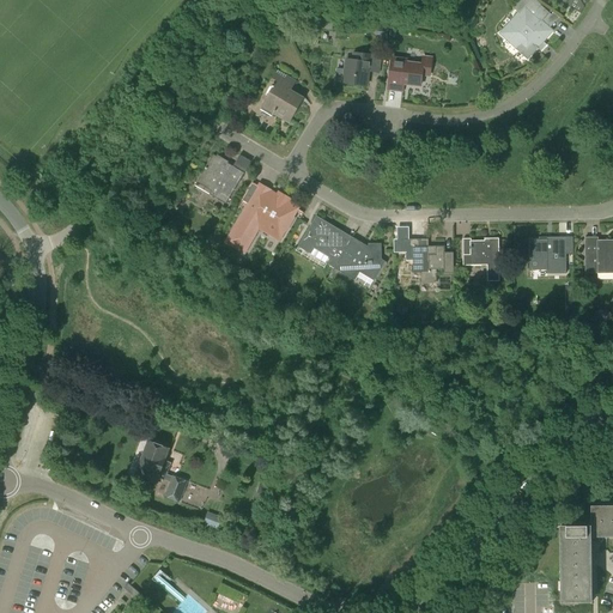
[(532,0),(530,1),(529,0),(517,0),(520,1),(514,8),(520,14),(516,17),(521,22),(515,28),(510,24),(501,34),(519,48),(517,49),(528,59),(536,48),(542,41),(542,42),(552,31),(541,23),(548,14),(532,0)]
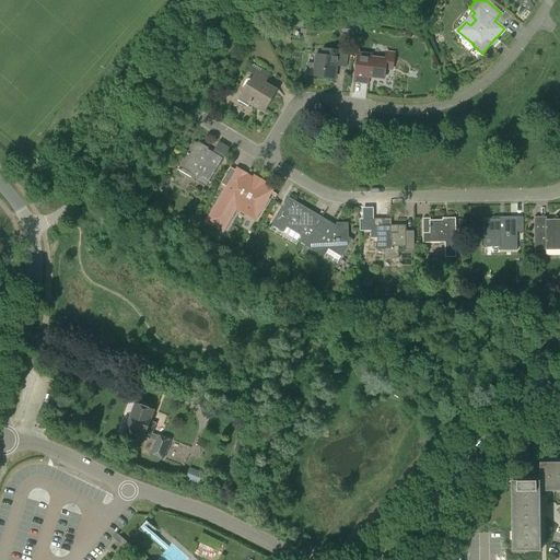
[(345,24),(343,34),(354,35),(356,25),(345,24)]
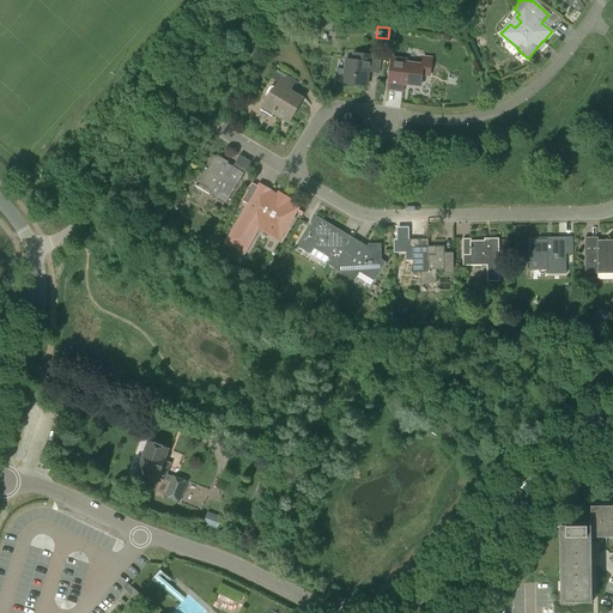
[(346,60),(345,74),(344,84),(366,86),(369,72),(378,73),(381,56),(353,54),(353,60),(346,60)]
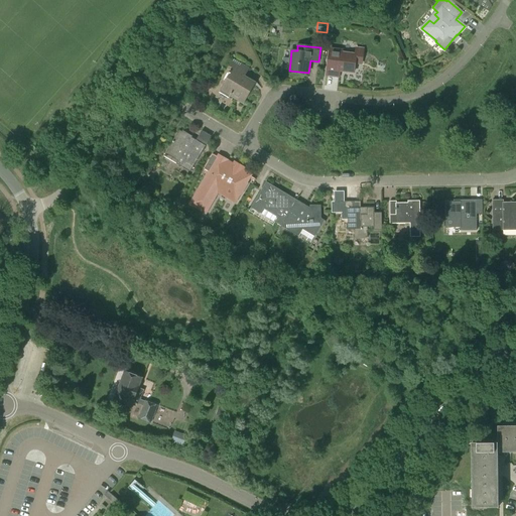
[(343,51),(331,50),(328,77),(339,78),(340,72),(354,74),(355,63),(362,65),(364,50),(357,49),(356,55),(342,53),(343,51)]
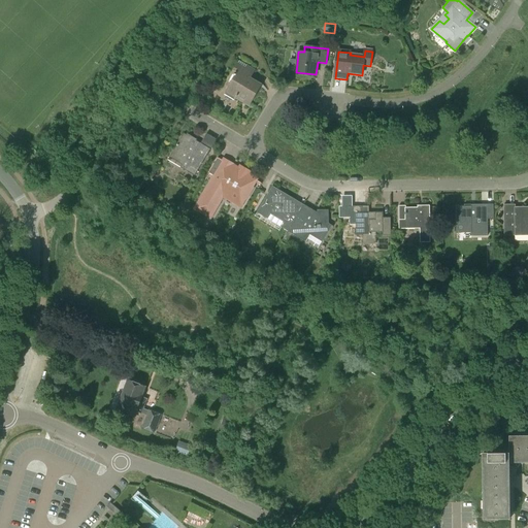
[(233,71),(238,73),(226,94),(236,100),(236,99),(249,106),(260,87),(249,79),(255,70),(239,61),(233,71)]
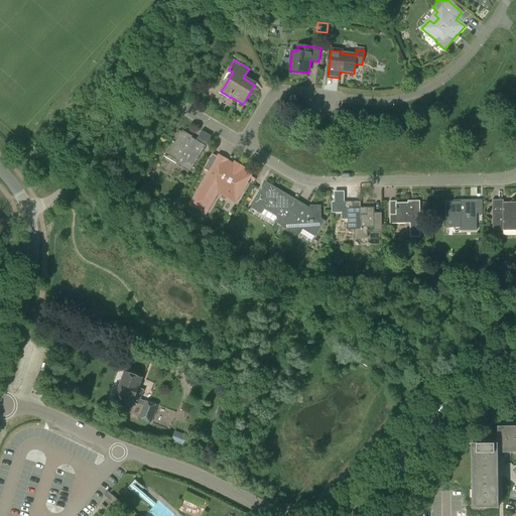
[(207,144),(211,134),(201,130),(197,140),(207,144)]
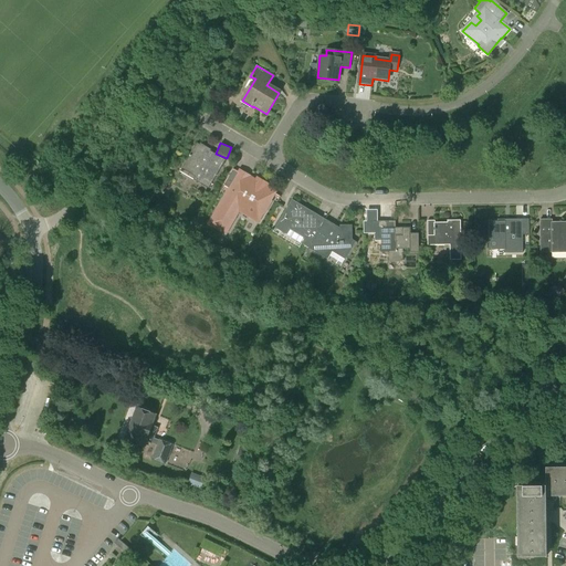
[(208,189),(226,160),(197,144),(184,166),(197,174),(194,180),(208,189)]
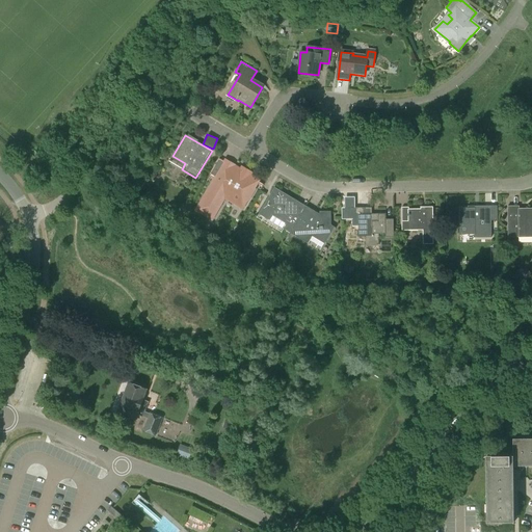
[(238,174),(233,169),(235,166),(224,160),(223,162),(218,159),(210,175),(215,178),(195,211),(212,220),(224,198),(242,209),(247,201),(248,201),(255,190),(254,189),(259,181),(250,176),(251,174),(241,167),(238,174)]
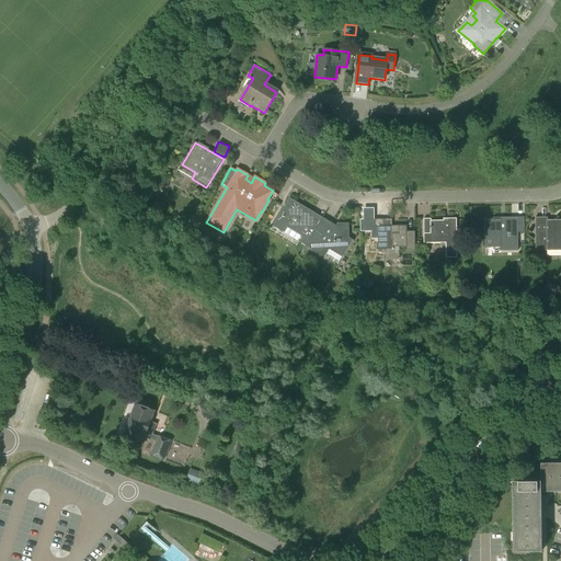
[(298,241),(307,247),(323,218),(289,198),(273,226),(283,232),(288,224),(304,233),(298,241)]
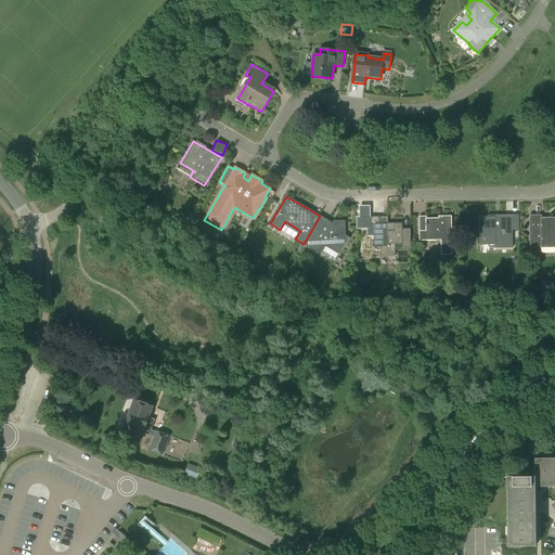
[(184,223),(191,228),(196,217),(190,214),(184,223)]
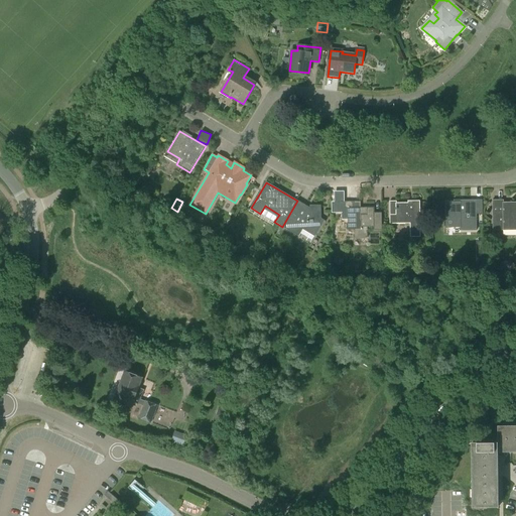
[(305,206),(297,201),(282,227),(298,237),(302,230),(314,237),(321,226),(321,219),(320,206),(309,206),(309,211),(304,208),(305,206)]
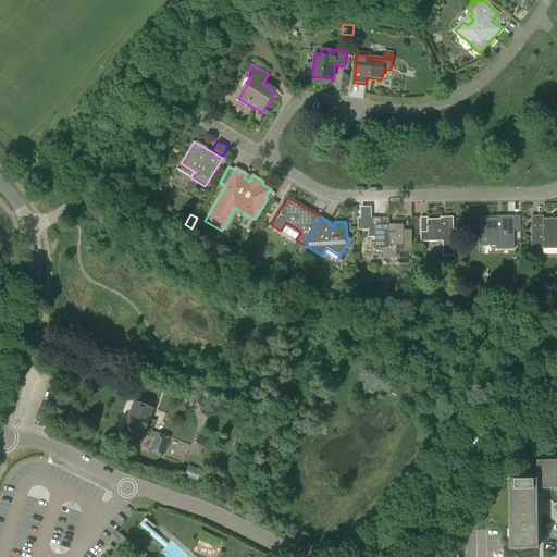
[(421,242),(443,240),(443,257),(454,257),(454,246),(453,217),(445,218),(445,219),(428,220),(428,218),(420,218),(421,242)]
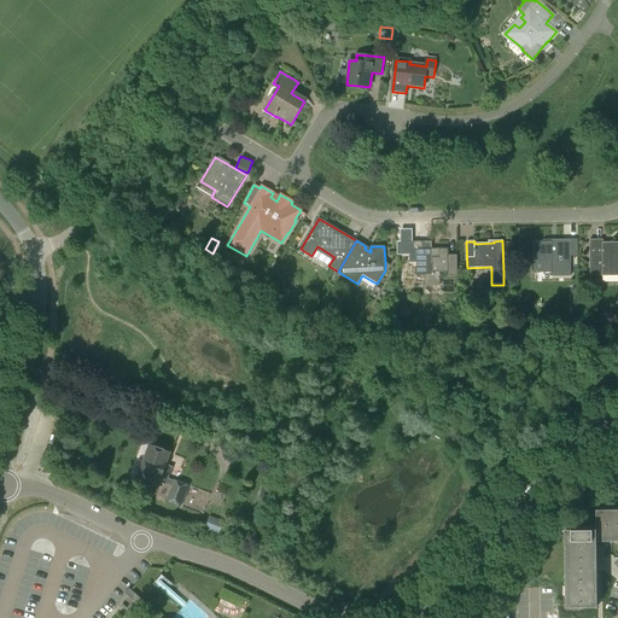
[(552,245),(552,243),(534,243),(534,263),(552,263),(552,277),(570,277),(570,240),(555,240),(555,245),(552,245)]
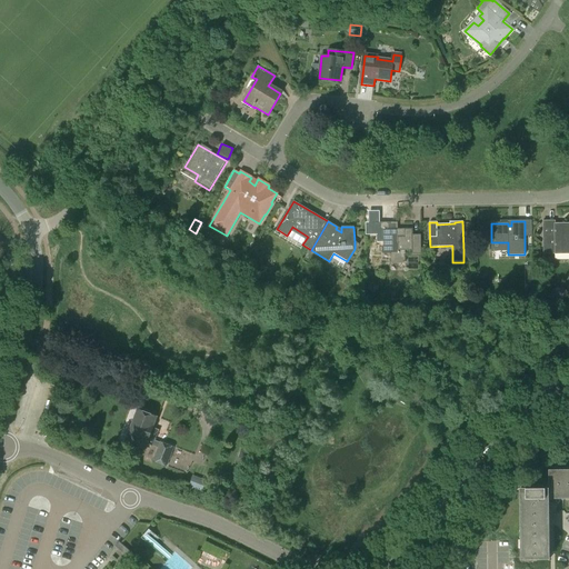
[(568,253),(568,222),(556,223),(556,221),(542,221),(543,255),(568,253)]
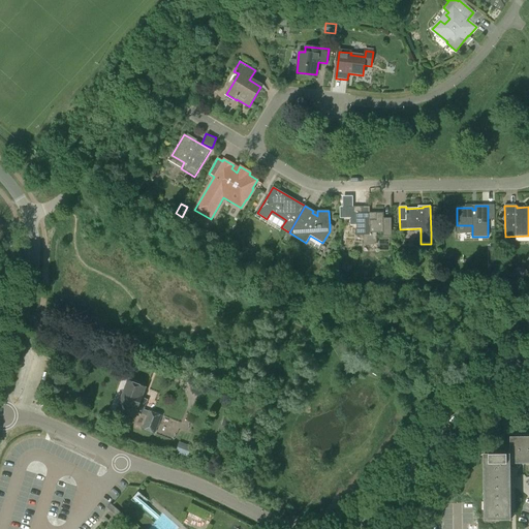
[(370,207),(353,207),(353,229),(356,229),(356,235),(364,235),(365,243),(377,243),(377,234),(383,234),(383,237),(391,237),(391,218),(383,218),(383,213),(376,213),(376,215),(370,215),(370,207)]
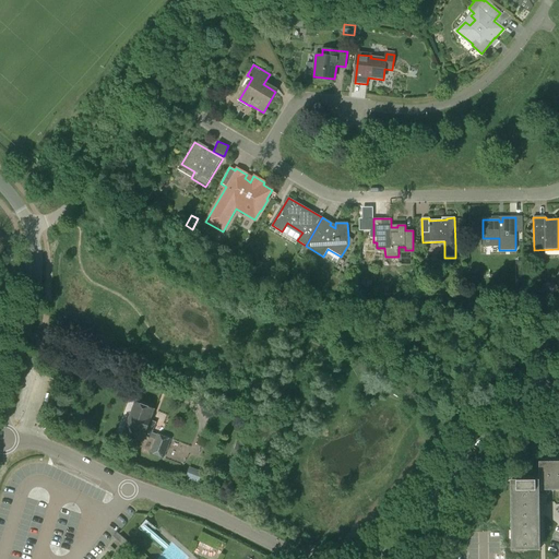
[(151,420),(155,411),(135,403),(123,435),(143,442),(145,436),(155,440),(150,452),(163,458),(170,440),(152,432),(156,423),(151,420)]
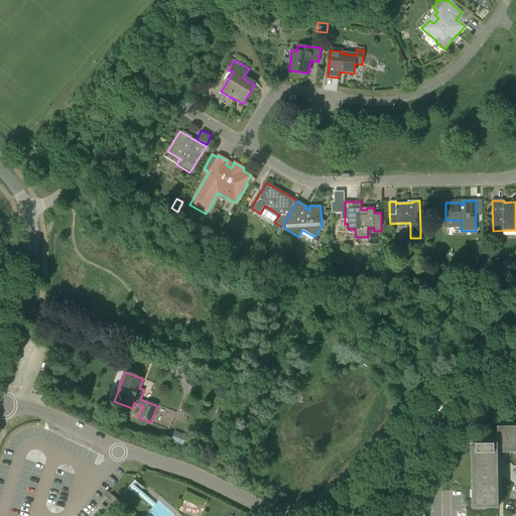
[(227,419),(230,409),(219,405),(216,415),(227,419)]
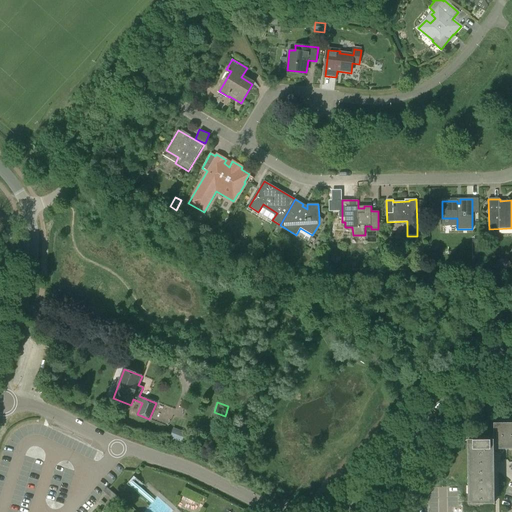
[(221,423),(211,420),(205,439),(214,442),(221,423)]
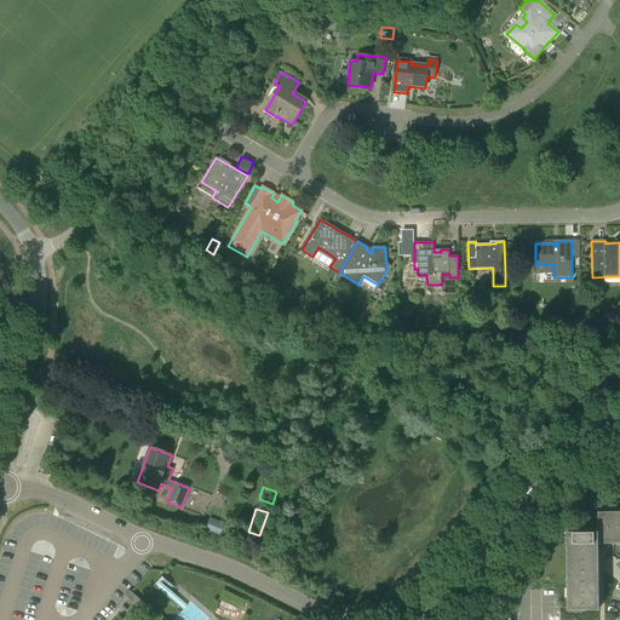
[(568,609),(600,609),(598,554),(596,554),(596,544),(601,544),(603,544),(613,543),(619,543),(619,512),(602,514),(602,532),(573,532),(567,532),(568,583),(568,609)]
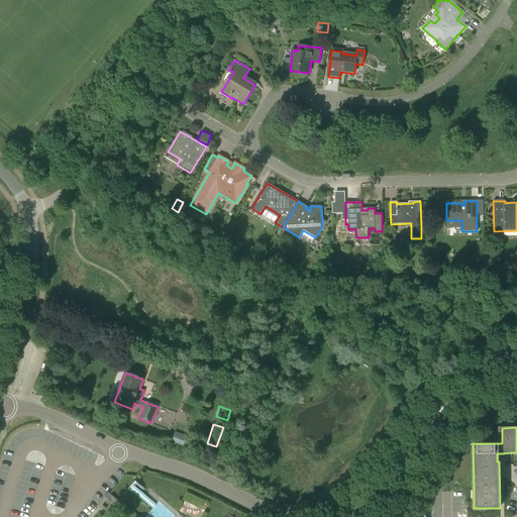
[(183,447),(187,435),(175,431),(172,443),(183,447)]
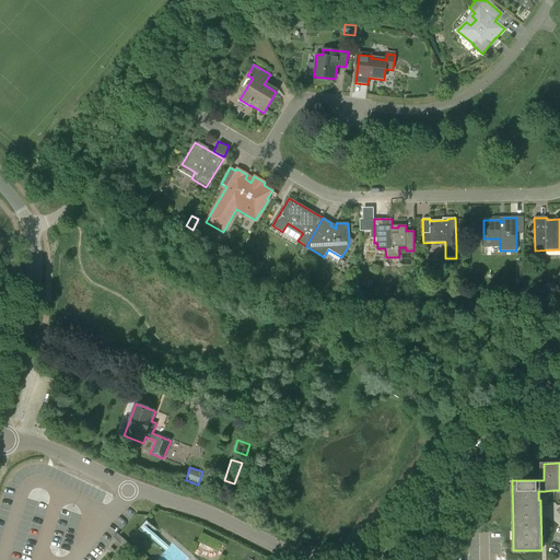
[(222,491),(225,492),(226,493),(243,500),(246,493),(234,488),(225,485),(222,491)]
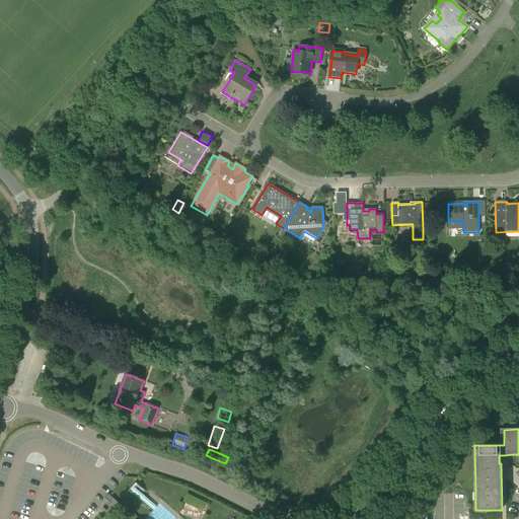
[(109,495),(108,494),(104,498),(105,499),(106,500),(115,506),(118,502),(109,495)]
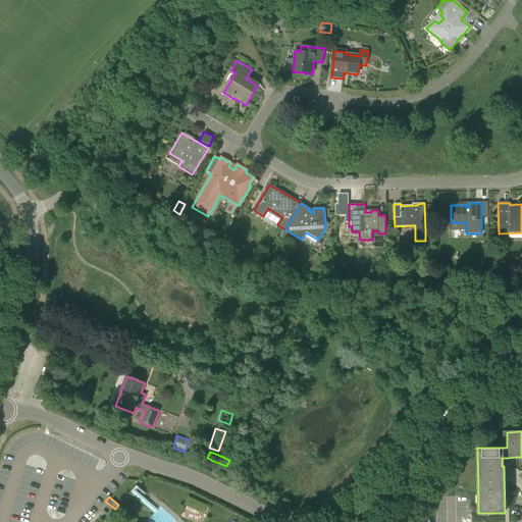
[(189,497),(185,505),(207,515),(211,507),(189,497)]
